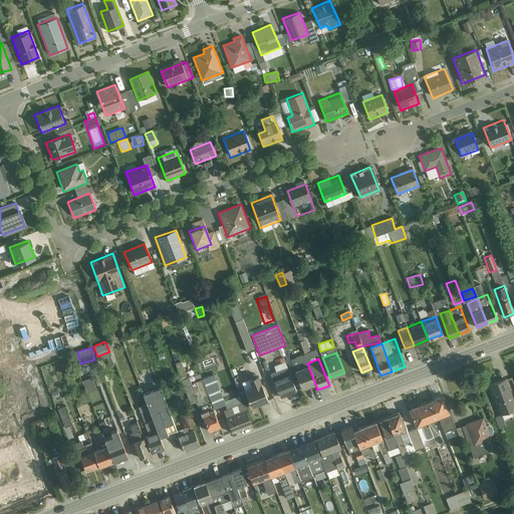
[(82,376),(91,370),(85,361),(76,367),(82,376)]
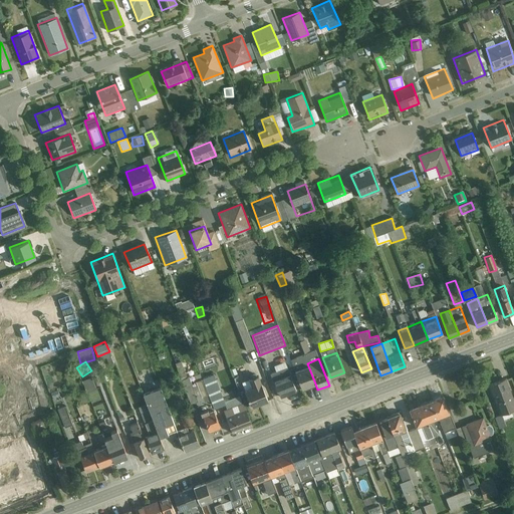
[(275,371),(286,367),(284,361),(273,364),(275,371)]
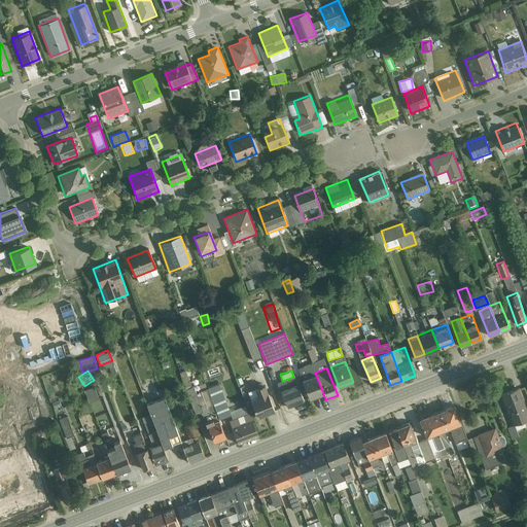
[(323,393),(315,373),(301,378),(309,398),(323,393)]
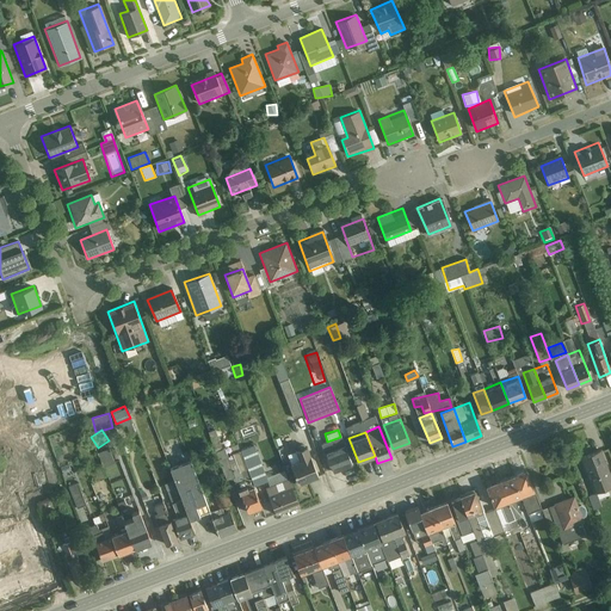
[(331,470),(350,463),(341,438),(321,445),(331,470)]
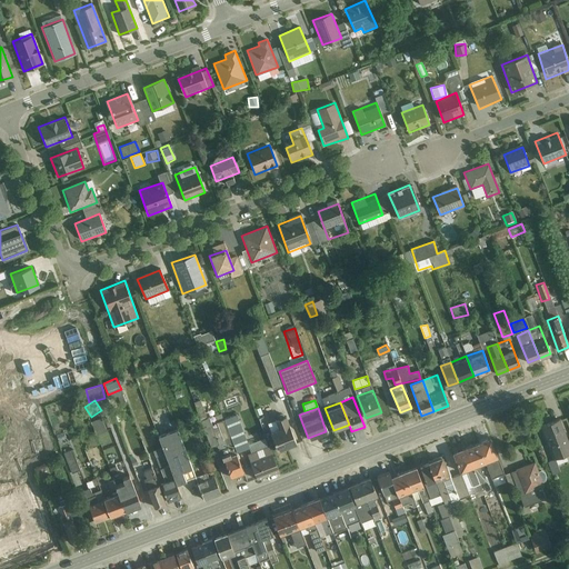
[(278,453),(296,446),(283,416),(273,420),(277,429),(269,432),(278,453)]
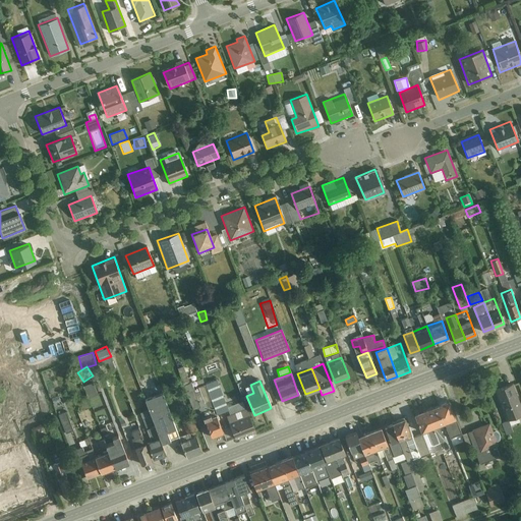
[(87,398),(97,394),(93,383),(82,386),(87,398)]
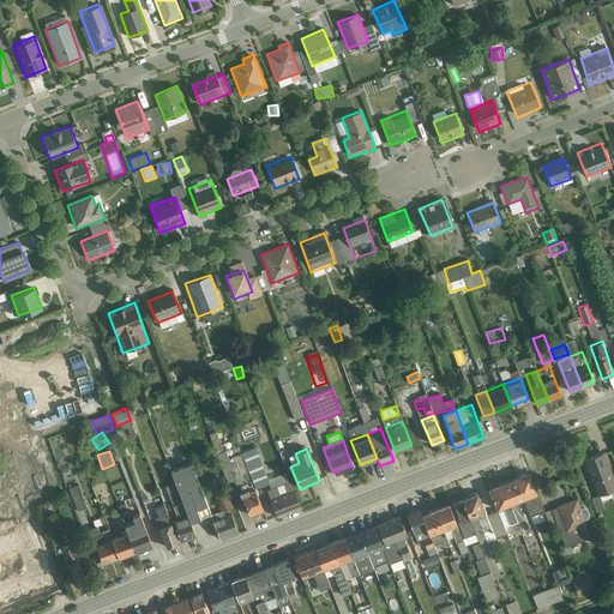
[(612,497),(609,492),(613,489),(613,476),(605,451),(583,458),(599,501),(612,497)]
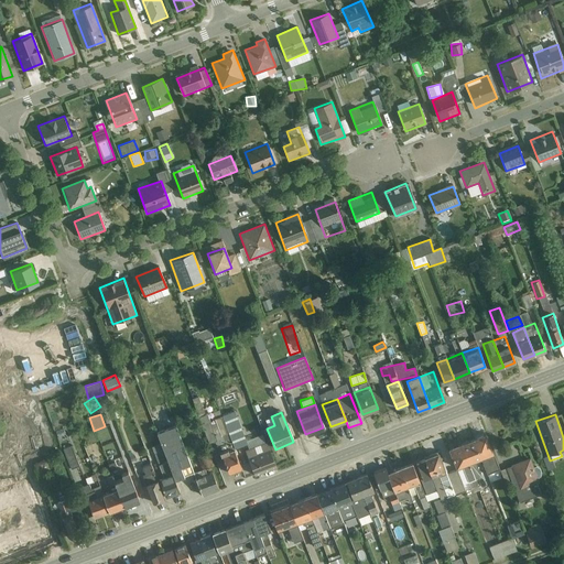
[(174,481),(194,474),(174,425),(154,433),(171,475),(174,481)]
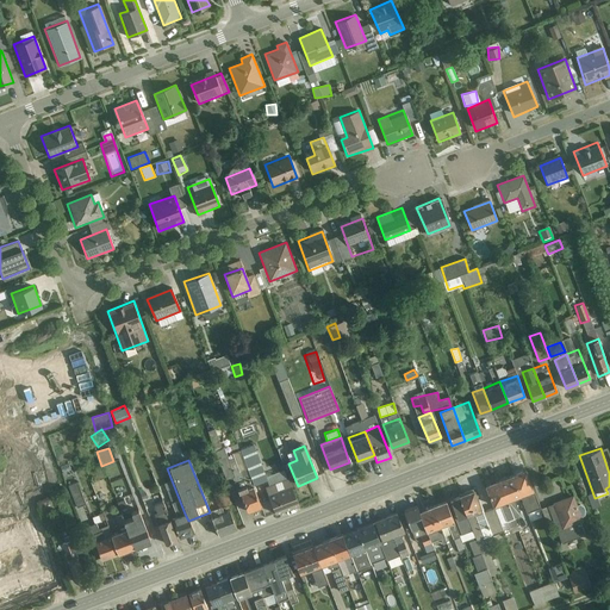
[(518,496),(533,491),(524,470),(510,475),(518,496)]
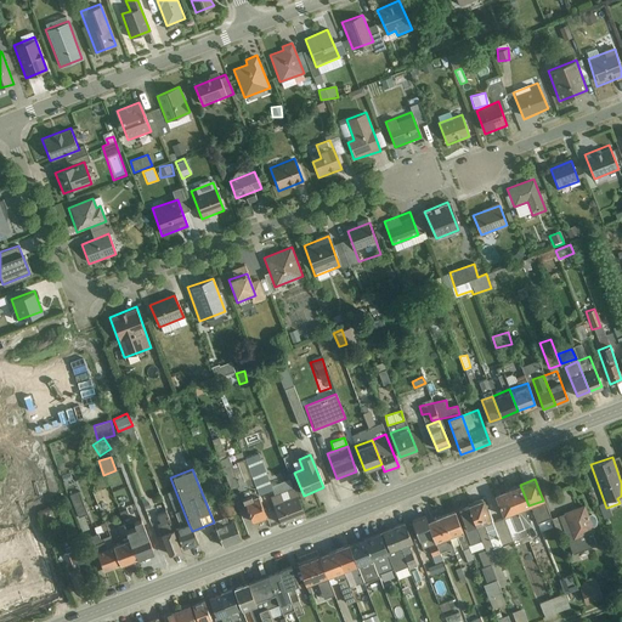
[(529,505),(520,485),(508,490),(516,510),(529,505)]
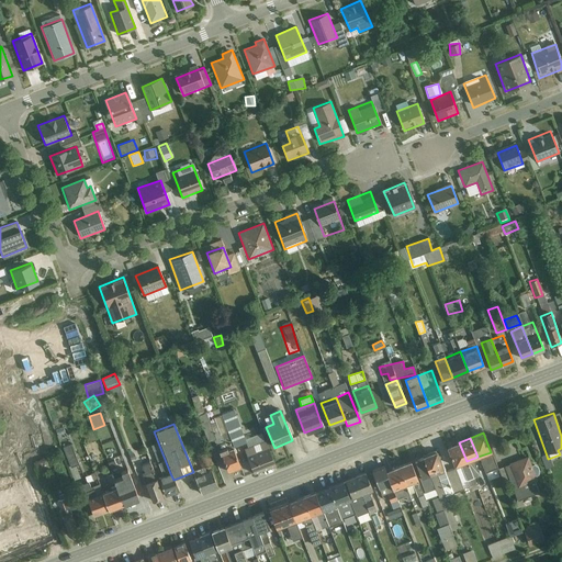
[(253,474),(274,465),(265,440),(243,449),(253,474)]
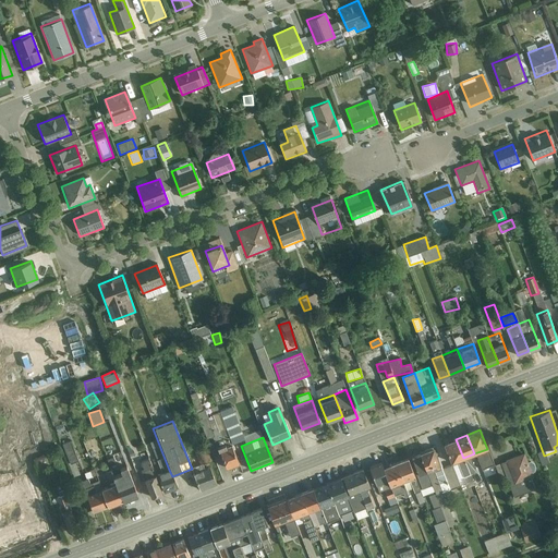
[(451,463),(463,458),(456,439),(444,445),(451,463)]
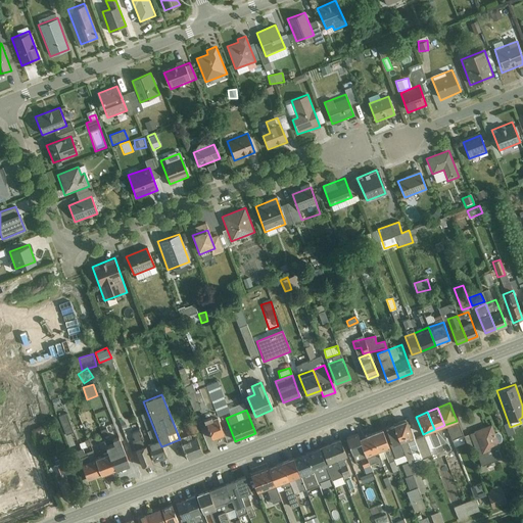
[(62,427),(69,424),(65,414),(59,416),(62,427)]
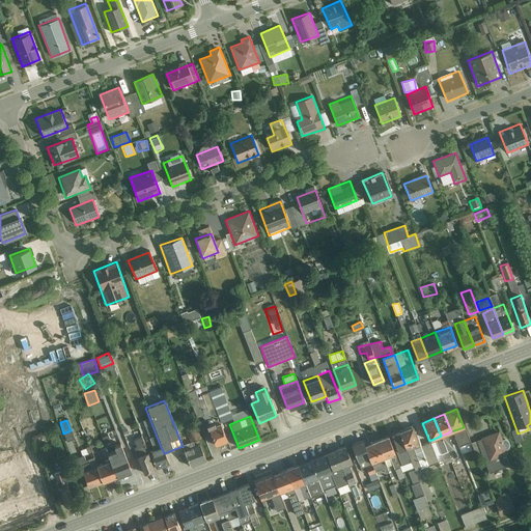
[(214,445),(226,440),(220,421),(206,426),(214,445)]
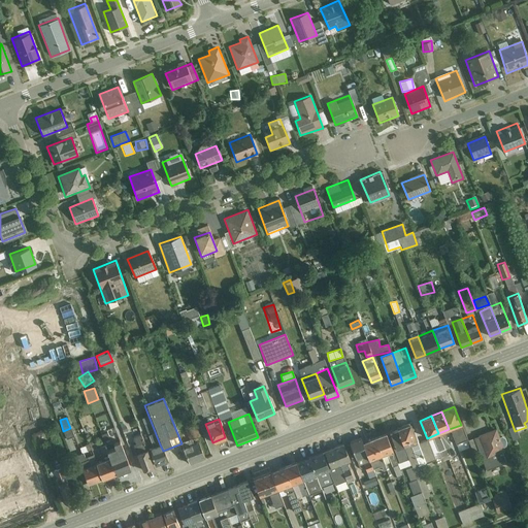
[(88,423),(81,426),(87,434),(92,431),(88,423)]
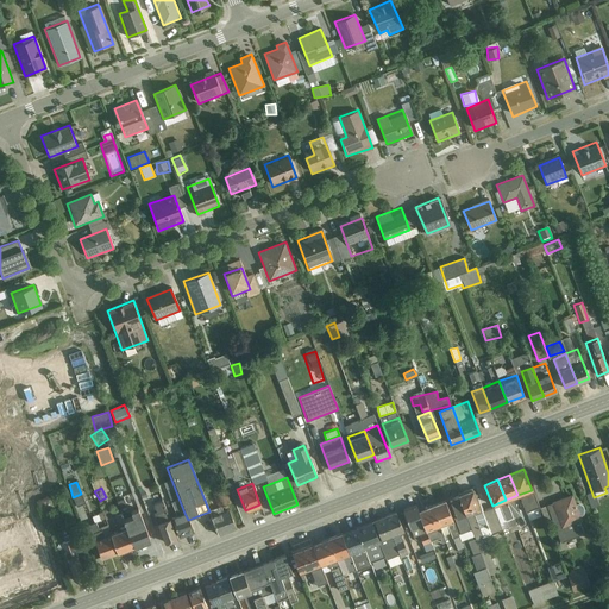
[(465,515),(481,509),(472,488),(457,494),(465,515)]
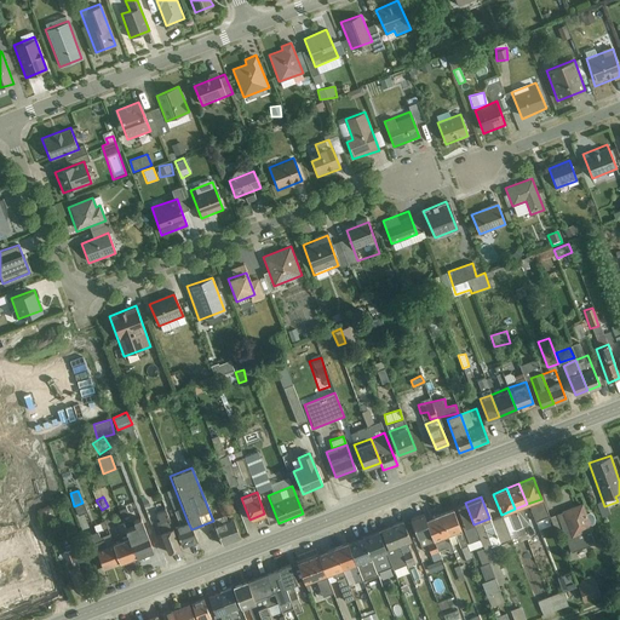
[(532,505),(540,530),(551,527),(541,501),(532,505)]
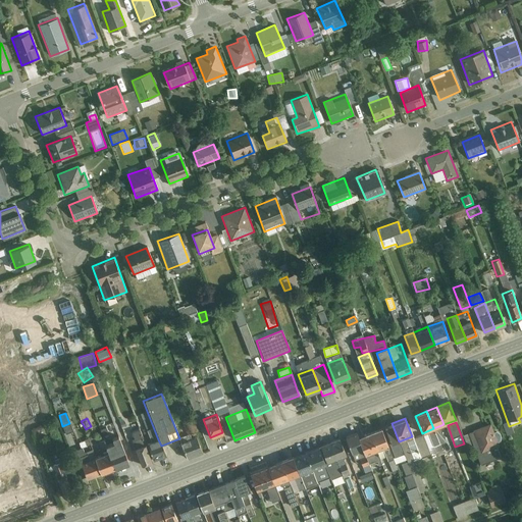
[(399,441),(392,423),(381,427),(388,446),(399,441)]
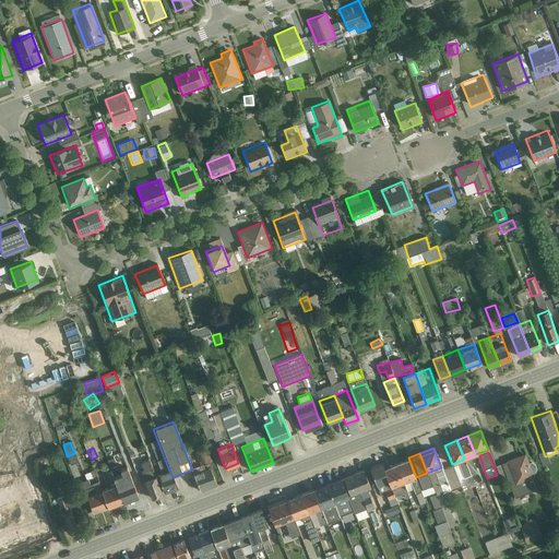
[(514,485),(534,477),(524,454),(506,461),(514,485)]
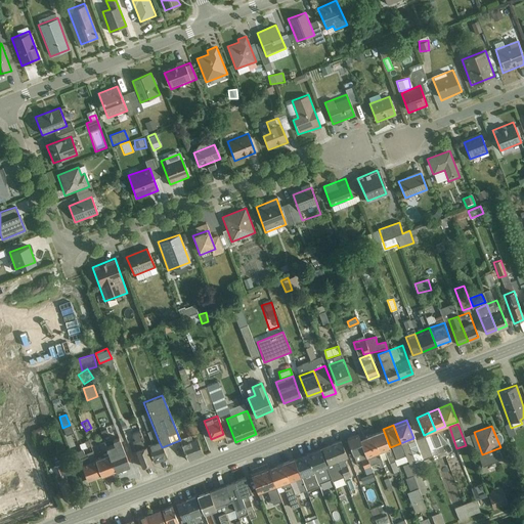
[(37,440),(49,436),(46,429),(35,432),(37,440)]
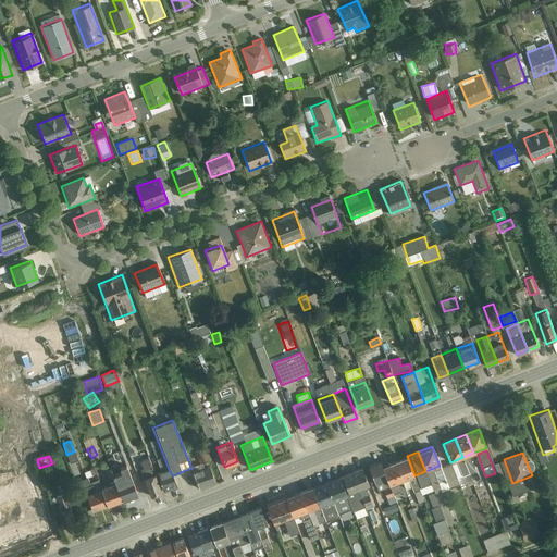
[(415,475),(407,456),(394,461),(401,480),(415,475)]
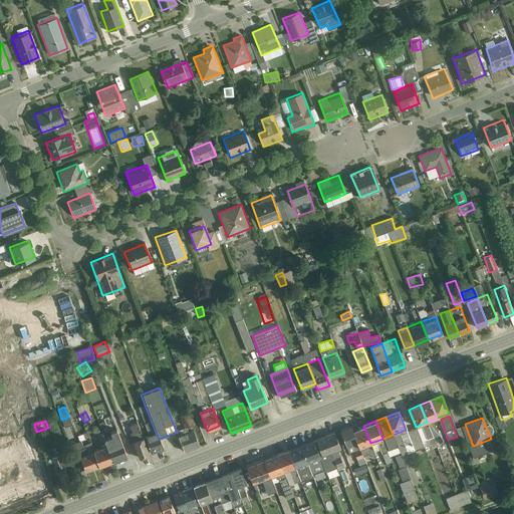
[(359,449),(371,444),(370,443),(363,426),(352,430),(356,442),(359,449)]
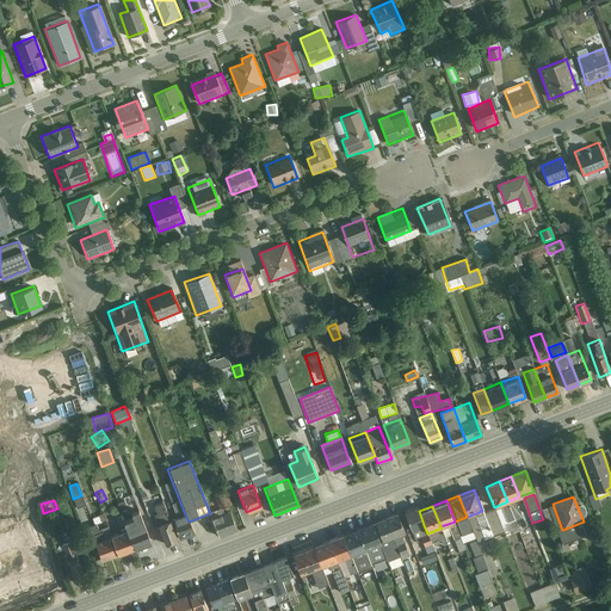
[(411,531),(424,525),(419,511),(417,507),(403,512),(411,531)]
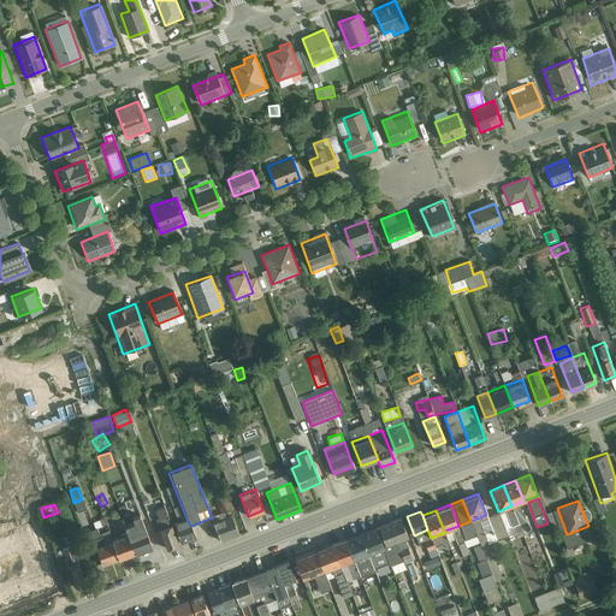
[(220,543),(238,534),(231,515),(212,522),(220,543)]
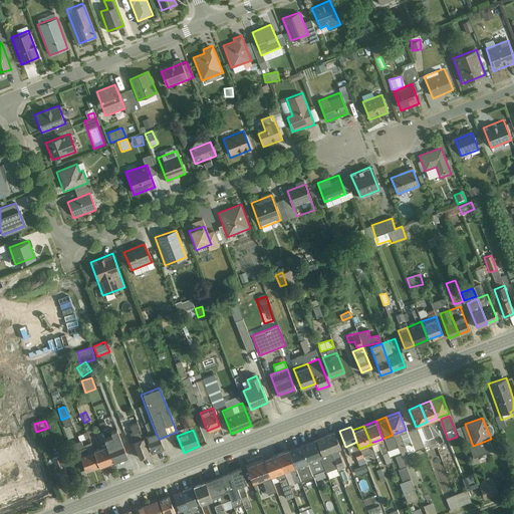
[(110,462),(125,456),(117,433),(102,439),(110,462)]
